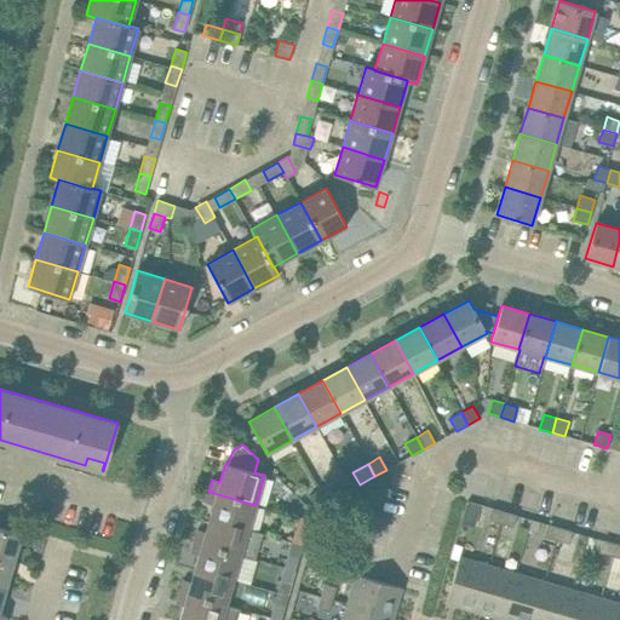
[(327,501),(351,489),(344,476),(332,483),(320,489),(327,501)]
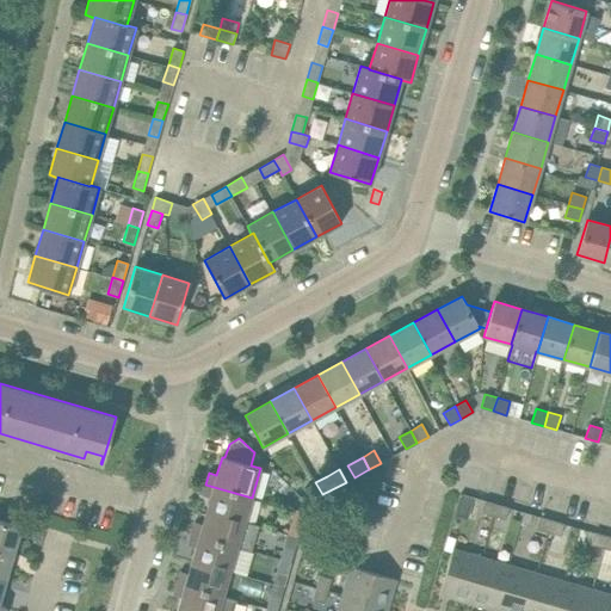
[(322,494),(315,482),(304,488),(310,501),(322,494)]
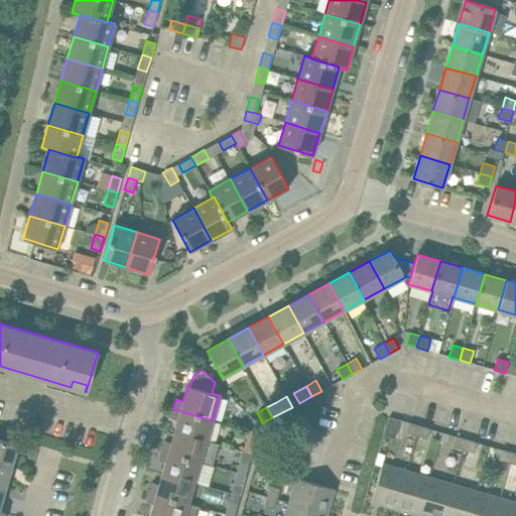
[(208,437),(213,420),(173,409),(170,418),(177,420),(172,434),(188,439),(190,432),(208,437)]
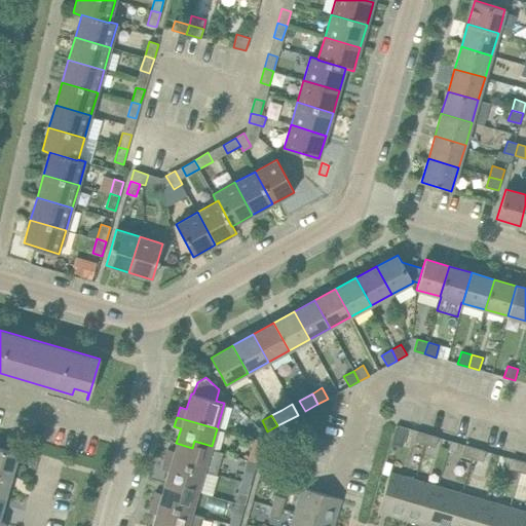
[(424,444),(427,434),(417,430),(414,441),(424,444)]
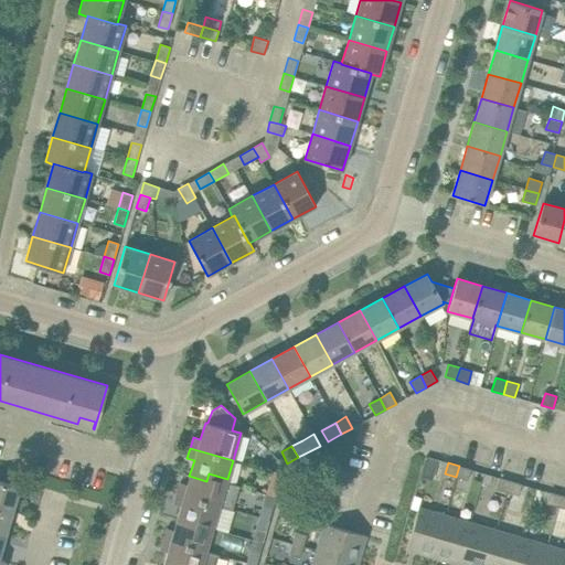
[(467,480),(470,469),(459,466),(456,477),(467,480)]
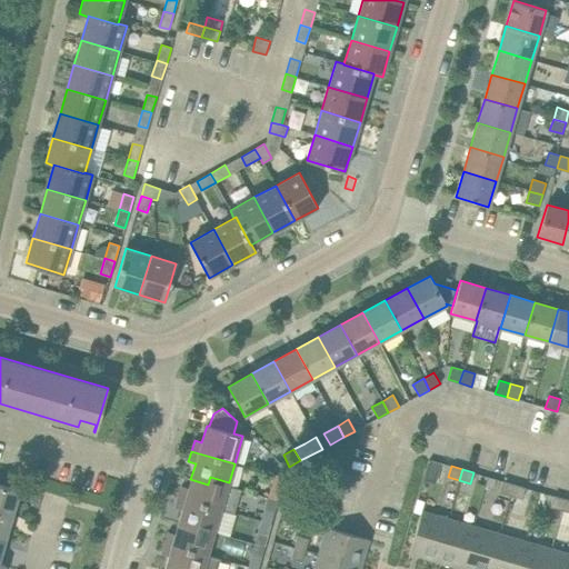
[(280,491),(283,477),(275,475),(270,489),(280,491)]
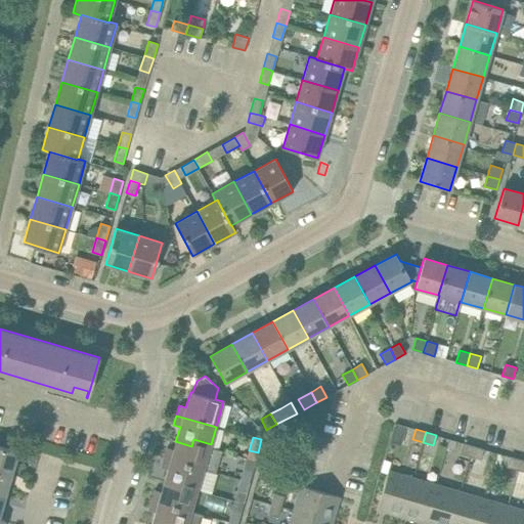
[(164,457),(204,469),(215,473),(222,447),(211,444),(193,439),(191,446),(175,441),(173,449),(167,447),(164,457)]
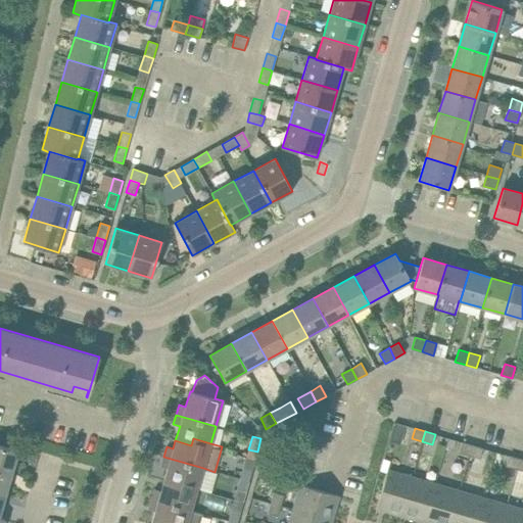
[(469,456),(472,445),(462,442),(459,453),(469,456)]
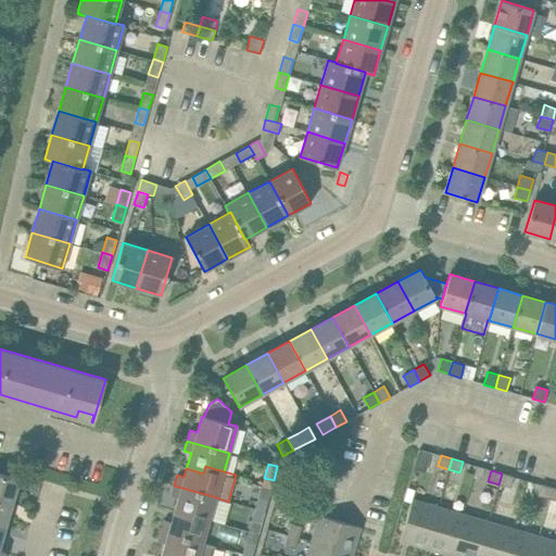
[(0,500),(12,504),(19,479),(0,474),(0,500)]
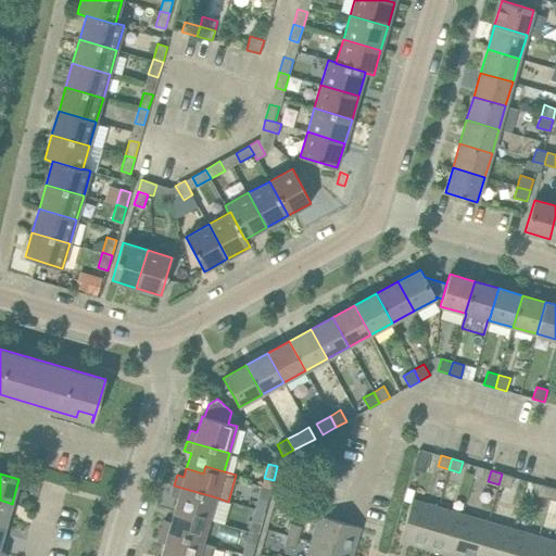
[(509,488),(513,477),(502,474),(498,484),(509,488)]
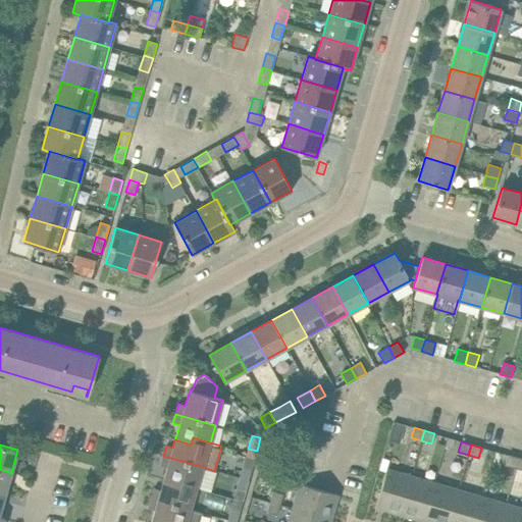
[(515,468),(518,458),(508,455),(505,465),(515,468)]
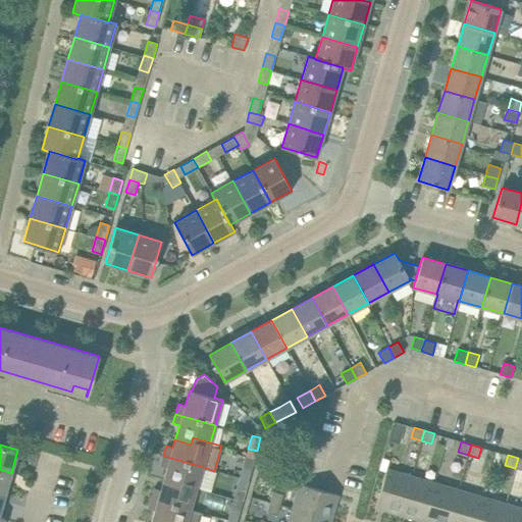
[(197,485),(203,467),(163,456),(160,465),(167,467),(162,482),(178,486),(180,480),(197,485)]
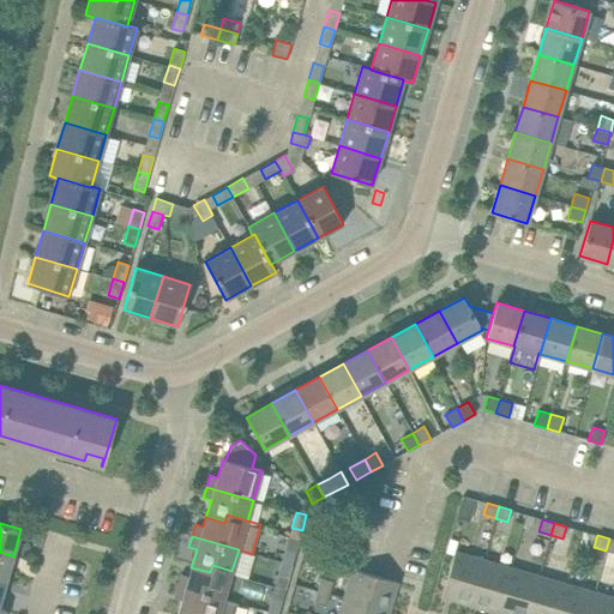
[(292,565),(295,553),(296,551),(286,547),(283,555),(274,553),(272,559),(282,563),(292,565)]
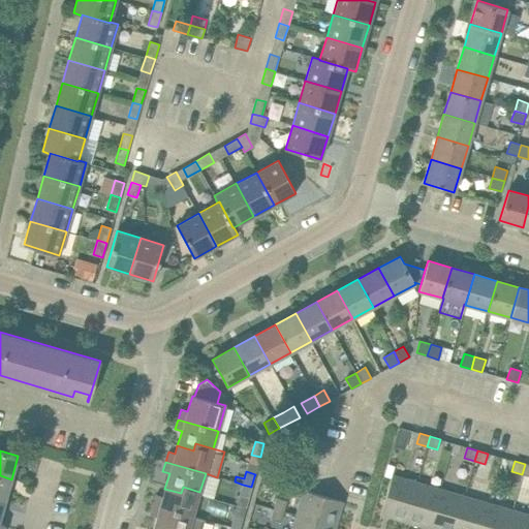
[(0,500),(4,502),(11,479),(0,475),(0,500)]
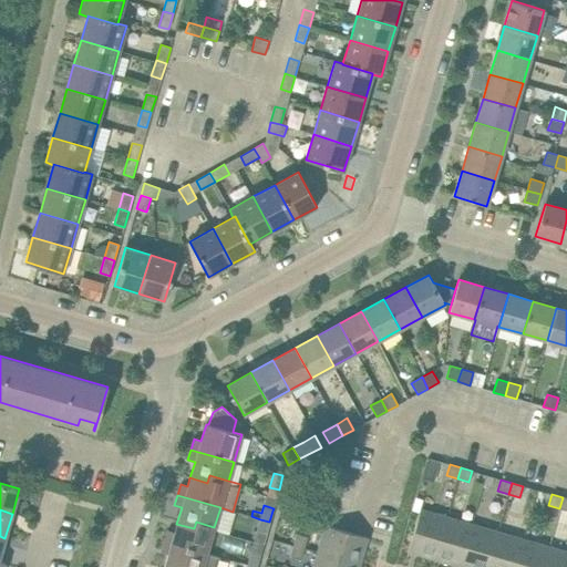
[(434,559),(446,517),(420,509),(408,552),(434,559)]
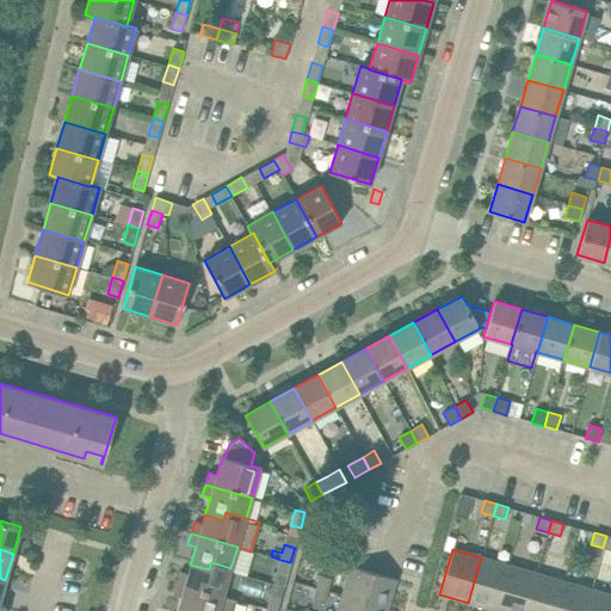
[(495,610),(508,565),(481,557),(468,603),(495,610)]
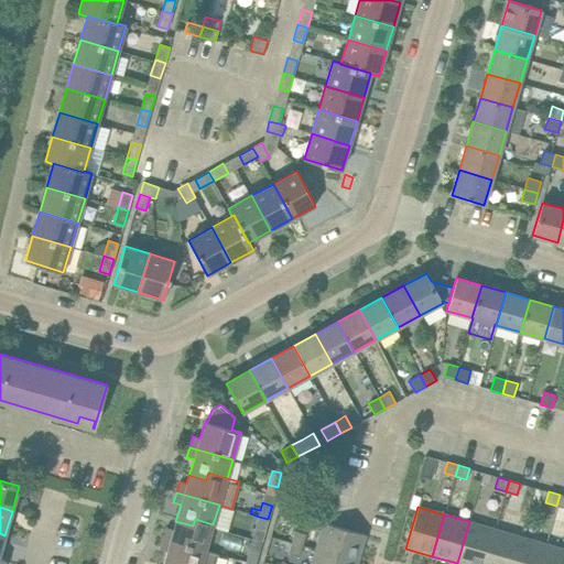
[(262,542),(268,519),(259,517),(252,540),(262,542)]
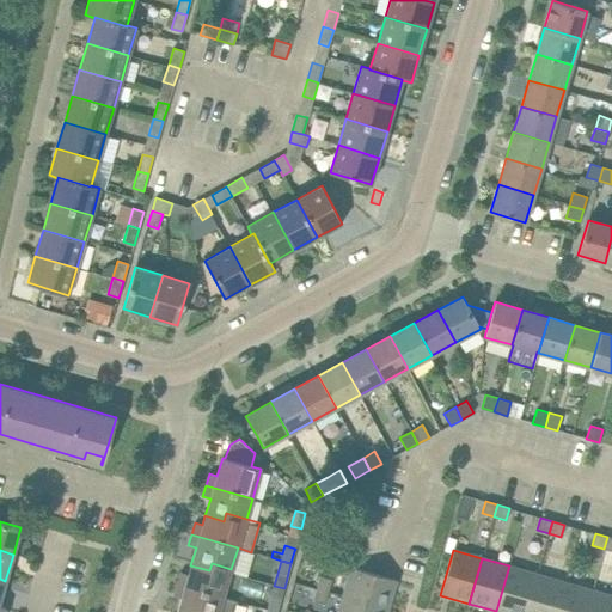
[(222,598),(231,569),(212,563),(209,570),(190,565),(188,575),(181,573),(177,585),(222,598)]
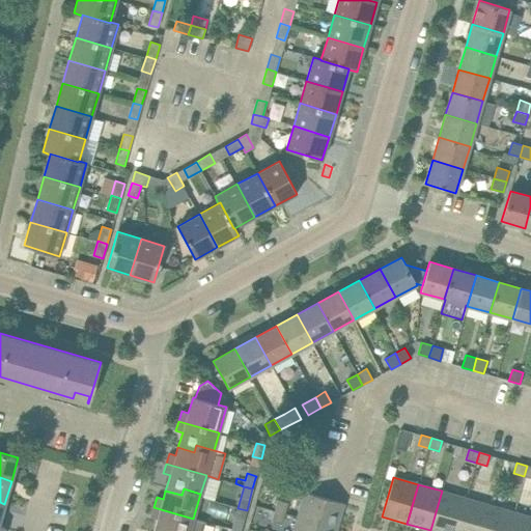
[(431,530),(456,530),(466,498),(442,491),(430,530),(431,530)]
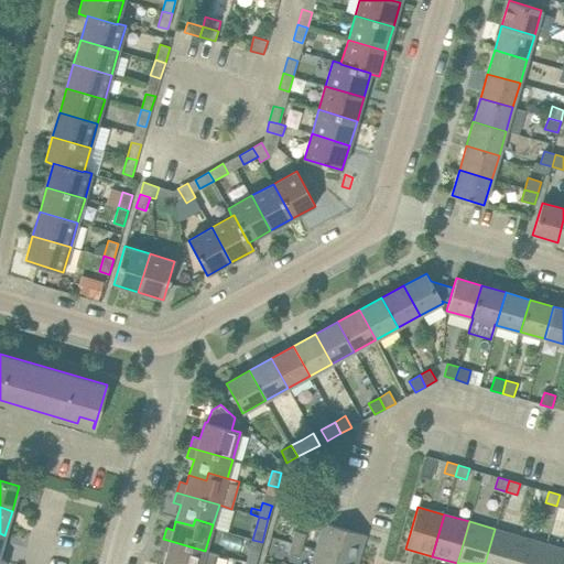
[(357,562),(365,534),(323,522),(315,549),(357,562)]
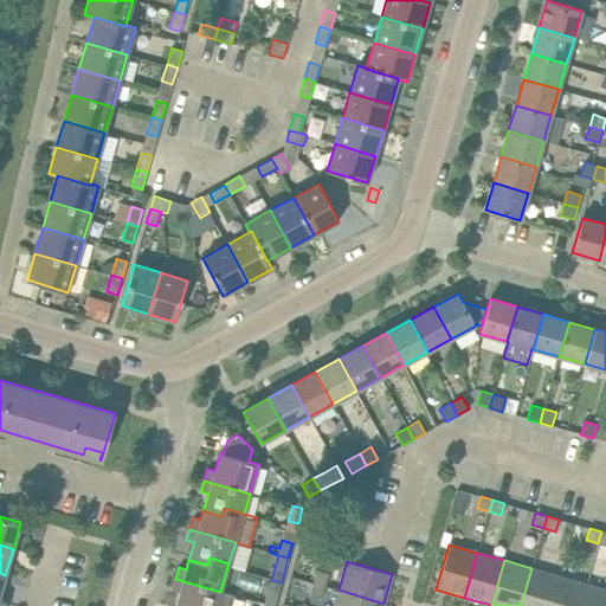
[(311,582),(316,568),(302,565),(301,569),(294,567),(291,577),(311,582)]
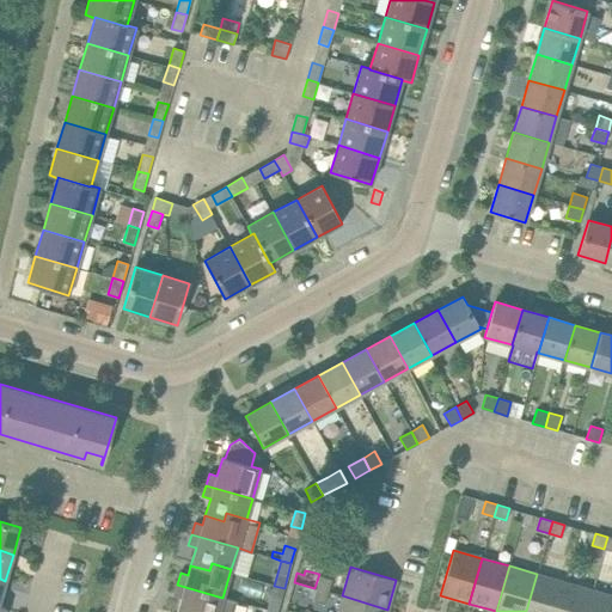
[(556,611),(564,582),(537,574),(526,611),(556,611)]
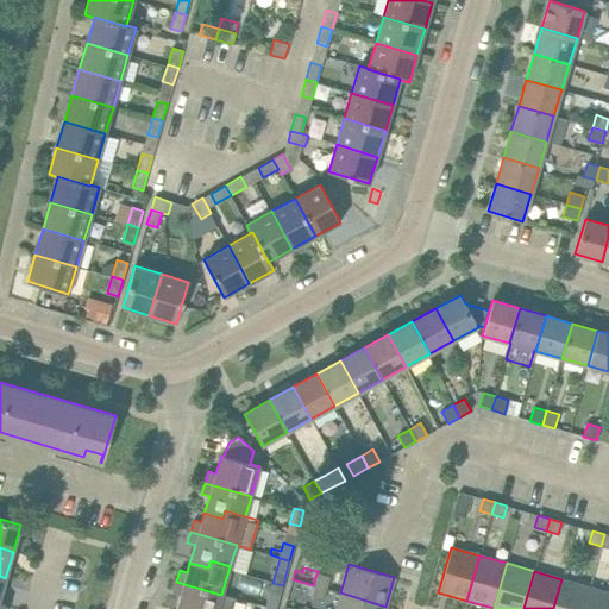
[(326,589),(330,577),(318,573),(314,585),(326,589)]
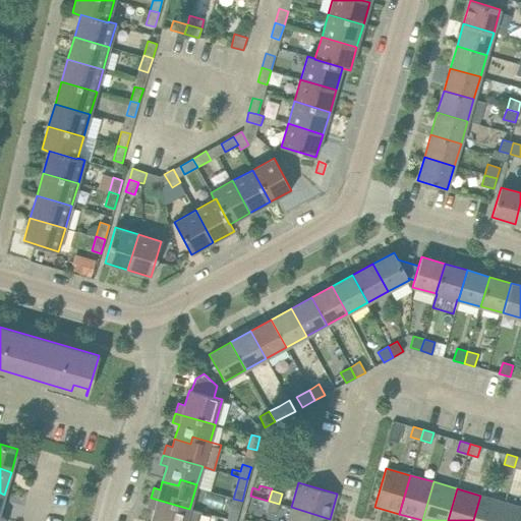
[(499,520),(504,503),(480,496),(473,520),(499,520)]
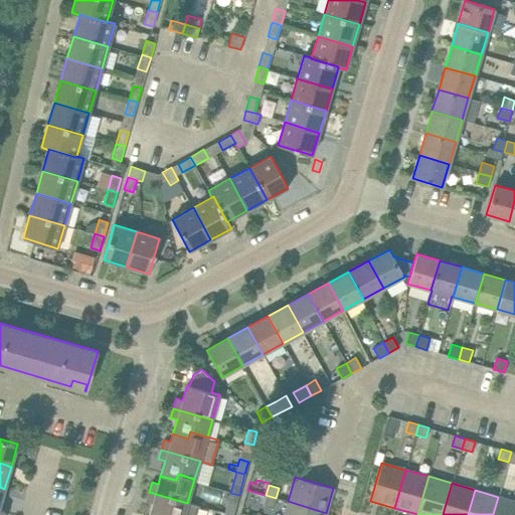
[(187,503),(149,492),(146,501),(152,503),(148,514),(195,514),(199,506),(187,503)]
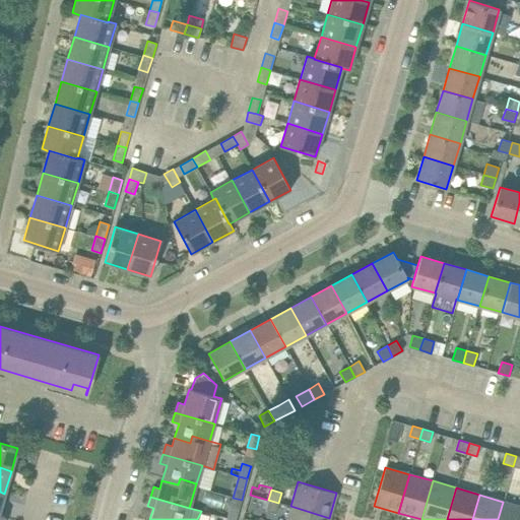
[(233,519),(235,519),(239,508),(242,500),(233,498),(228,513),(218,511),(217,516),(226,518),(233,519)]
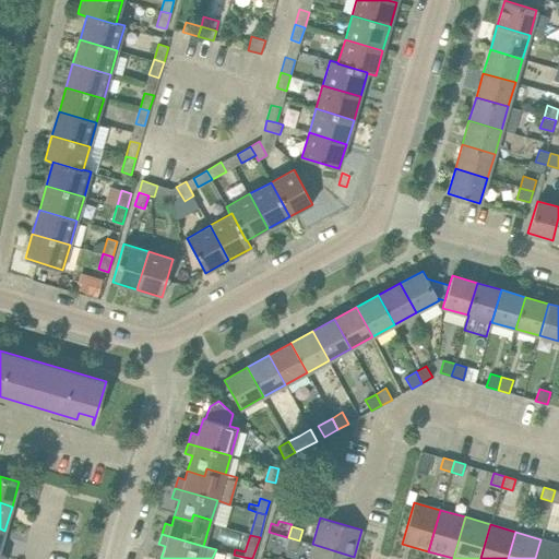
[(296,551),(299,540),(288,537),(285,548),(296,551)]
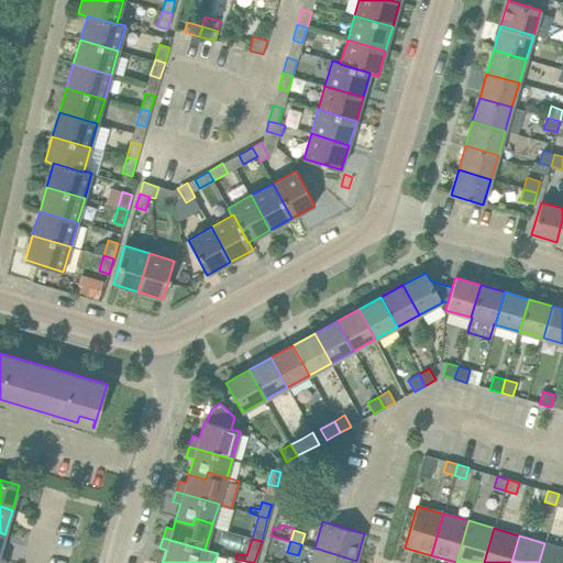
[(562,562),(562,548),(544,543),(539,562),(562,562)]
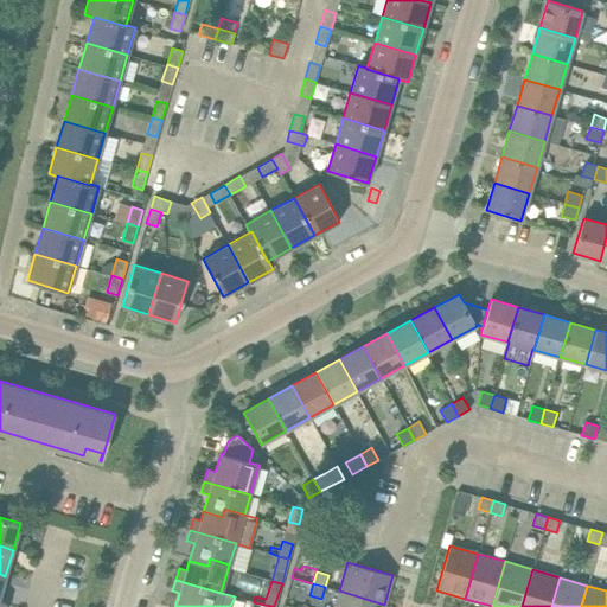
[(383,606),(384,605),(339,590),(334,606),(383,606)]
